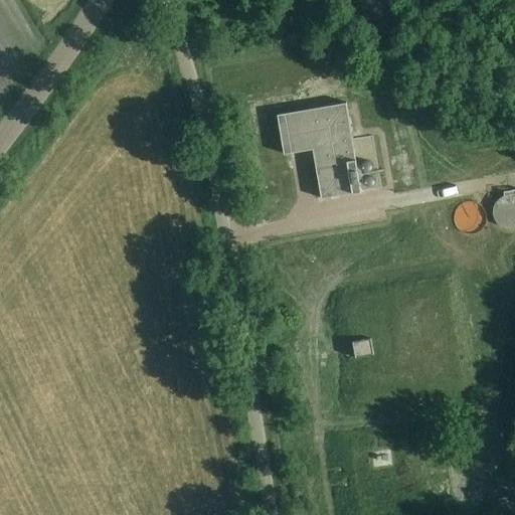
[(347,104),(279,116),(285,154),(314,149),(323,198),(366,190),(381,188),(372,136),(353,139),(347,104)]
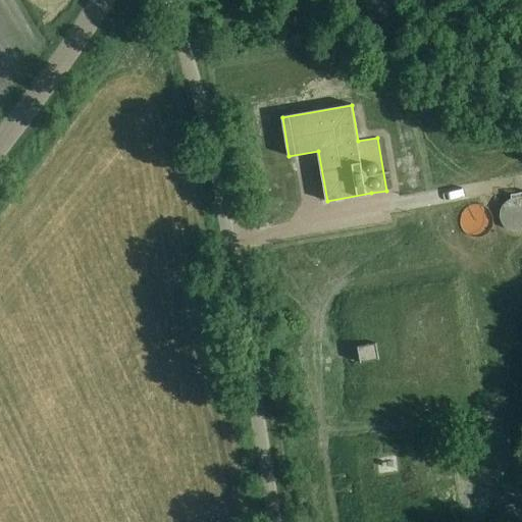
[(517,231),(520,231),(521,230),(521,198),(520,198),(517,198),(514,198),(510,199),(509,200),(506,202),(504,204),(503,206),(502,208),(501,209),(500,212),(500,215),(500,218),(501,221),(502,223),(504,226),(507,228),(510,230),(511,230),(514,231),(517,231)]
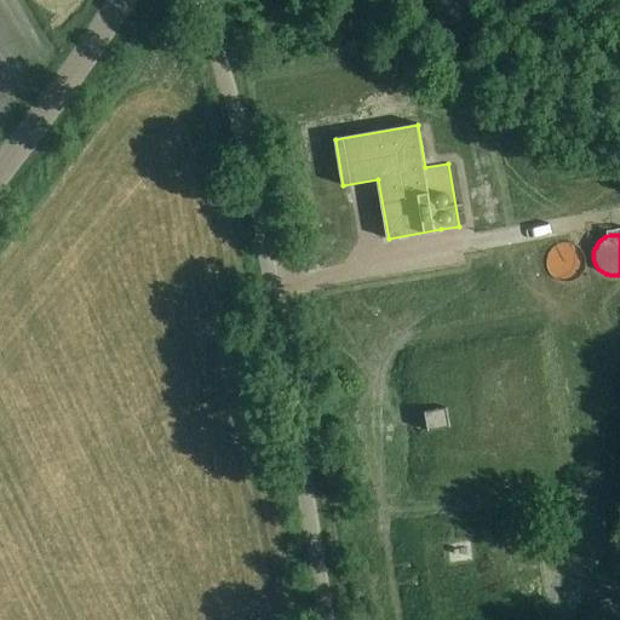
[(567,282),(570,282),(574,281),(575,280),(579,279),(580,277),(581,275),(584,271),(585,270),(585,267),(586,263),(585,259),(585,256),(584,254),(581,251),(579,247),(575,246),(573,245),(569,244),(566,244),(562,244),(558,245),(557,246),(554,247),(551,251),(550,252),(547,256),(546,259),(546,263),(546,267),(547,270),(549,273),(551,276),(554,279),(556,280),(560,281),(563,282),(567,282)]
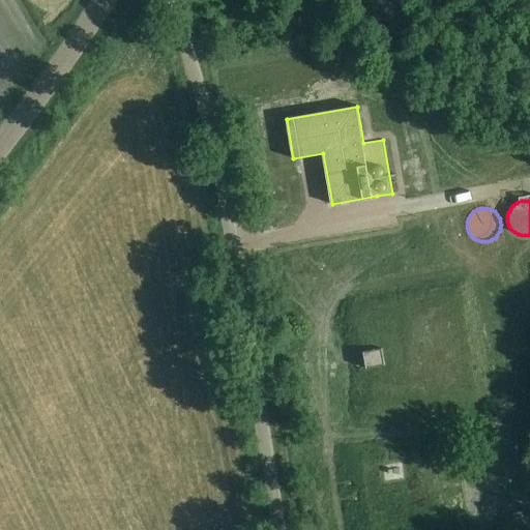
[(364,353),(366,369),(385,365),(382,350),(364,353)]
